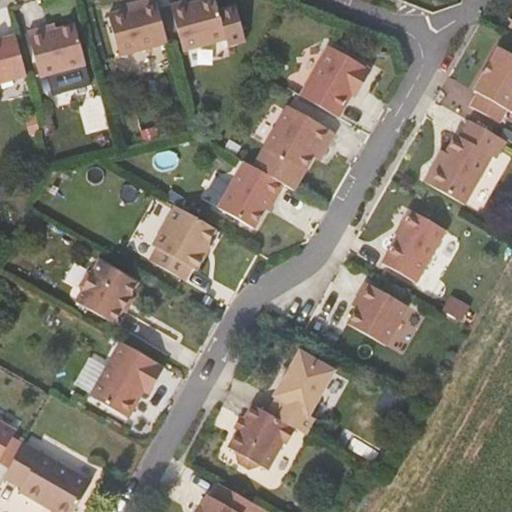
[(169,43),(157,0),(139,0),(140,1),(128,4),(108,10),(120,56),(169,43)]
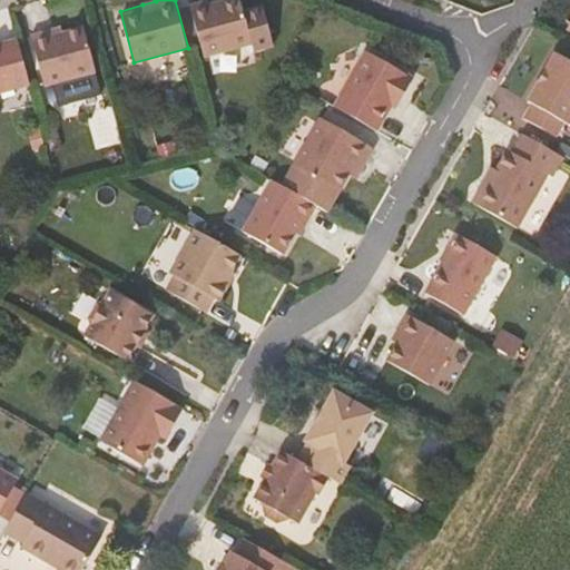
[(245,11),(241,0),(228,0),(210,5),(209,1),(190,7),(205,58),(253,45),(255,51),(275,47),(264,6),(245,11)]
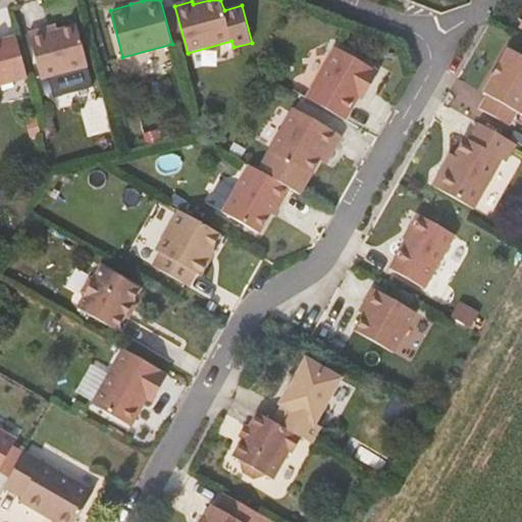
[(48,34),(47,29),(30,33),(42,79),(88,66),(77,25),(58,30),(48,34)]
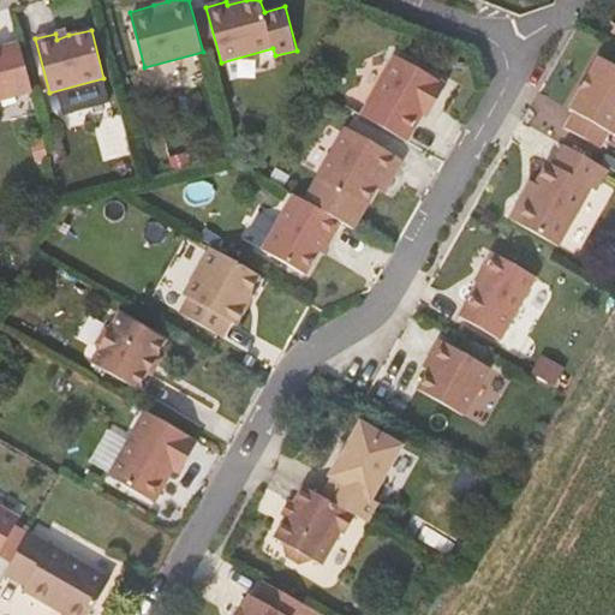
[(0,100),(33,91),(21,43),(0,48),(0,100)]
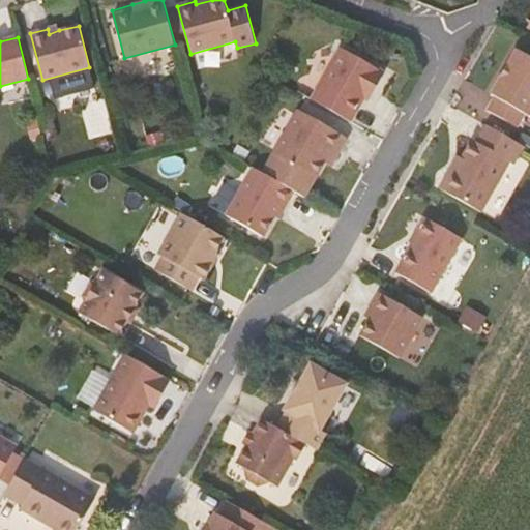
[(312,99),(351,122),(365,97),(370,89),(374,91),(384,72),(342,49),(312,99)]
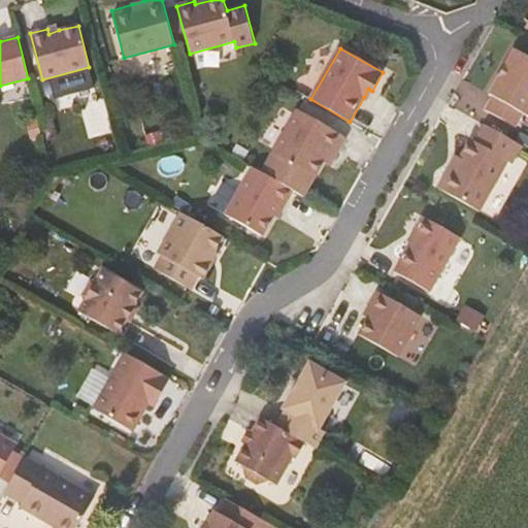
[(527,111),(527,56),(515,48),(489,94),(493,95),(485,109),(515,126),(523,112),(526,114),(527,111)]
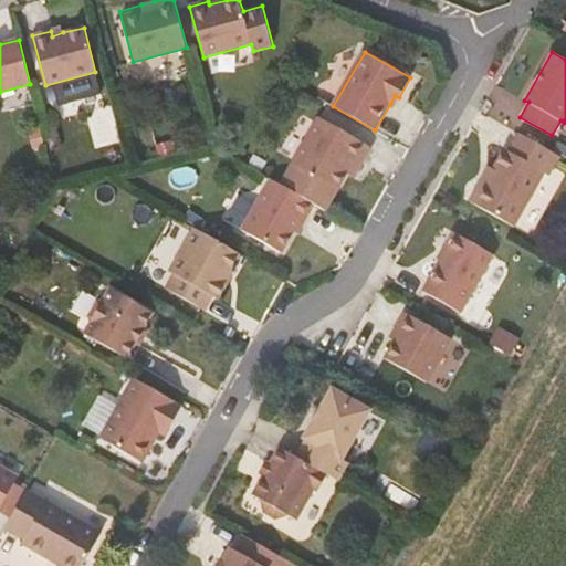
[(395,95),(390,104),(394,106),(399,97),(395,95)]
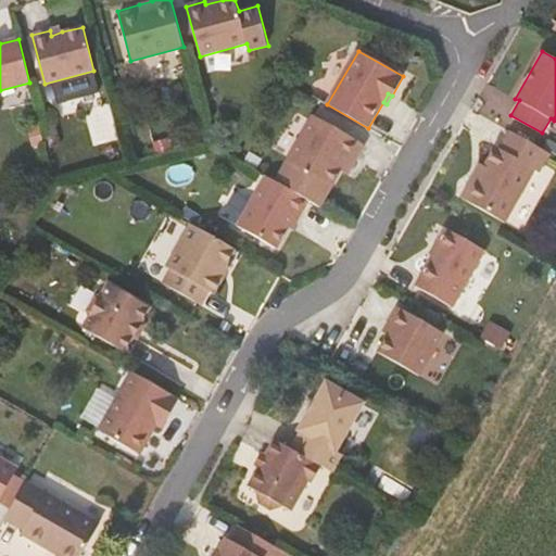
[(346,165),(353,169),(367,146),(315,116),(289,161),(335,187),(342,172),(346,165)]
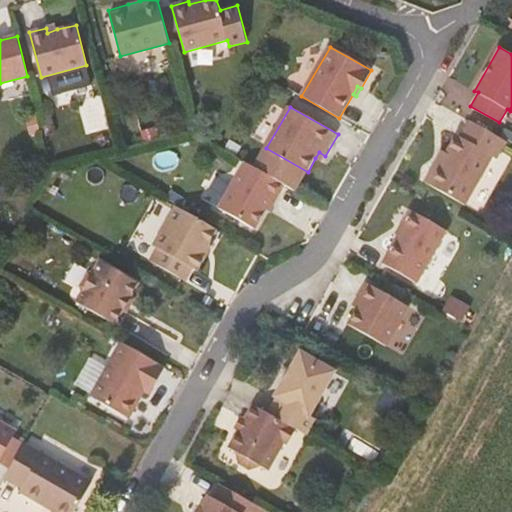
[(497,158),(507,140),(470,120),(461,136),(456,134),(446,152),(440,163),(436,160),(425,181),(465,205),(493,156),(497,158)]
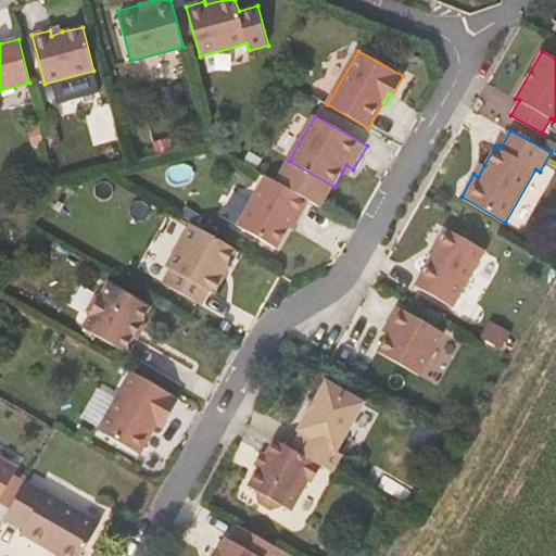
[(481,163),(474,174),(478,177),(484,165),(481,163)]
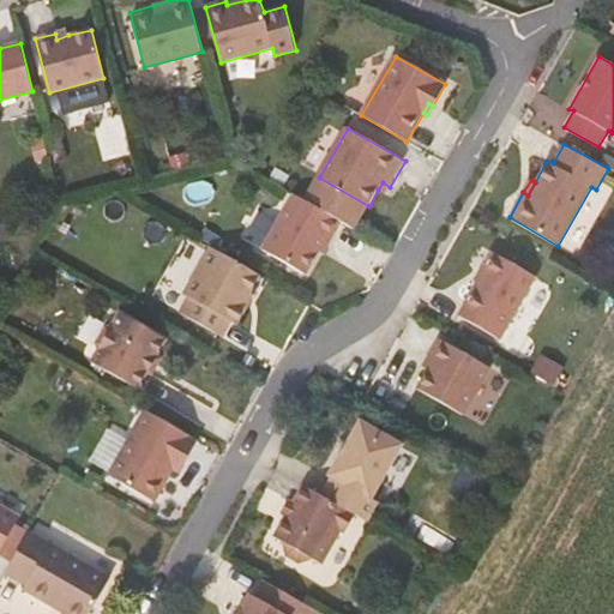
[(386,194),(390,187),(383,182),(378,190),(386,194)]
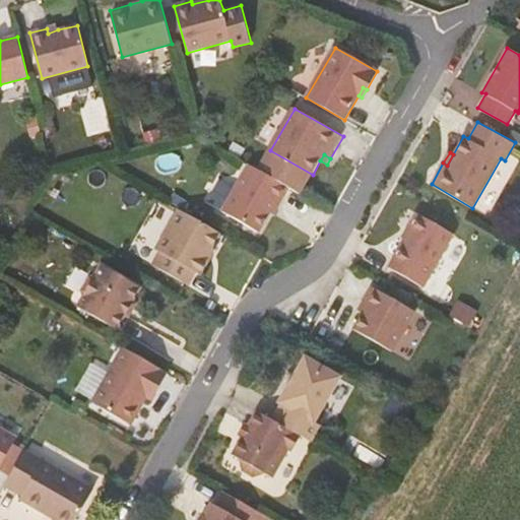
[(280,201),(288,187),(249,165),(222,211),(259,232),(270,211),(277,199),(280,201)]
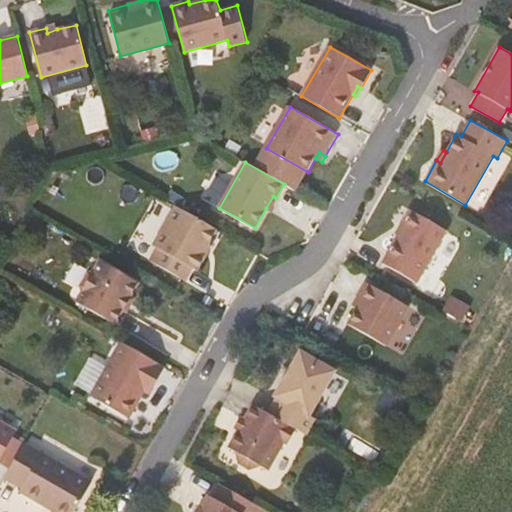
[(270,210),(276,198),(273,196),(266,208),(270,210)]
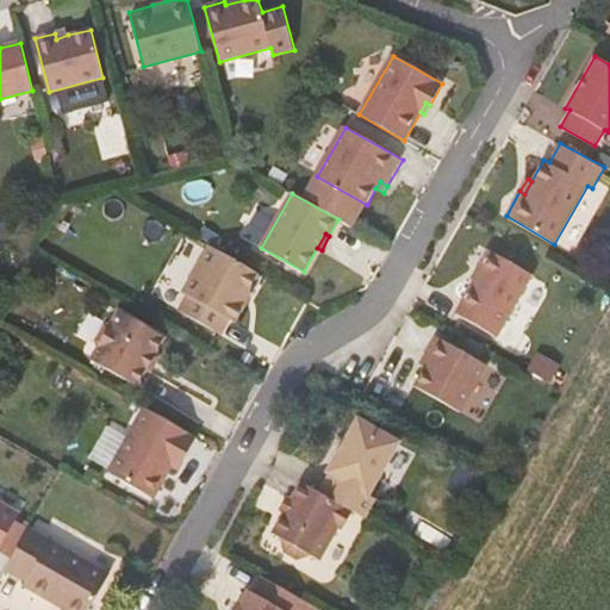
[(257,273),(210,246),(184,292),(190,296),(180,311),(222,335),(230,318),(236,322),(244,305),(241,303),(248,291),(257,273)]
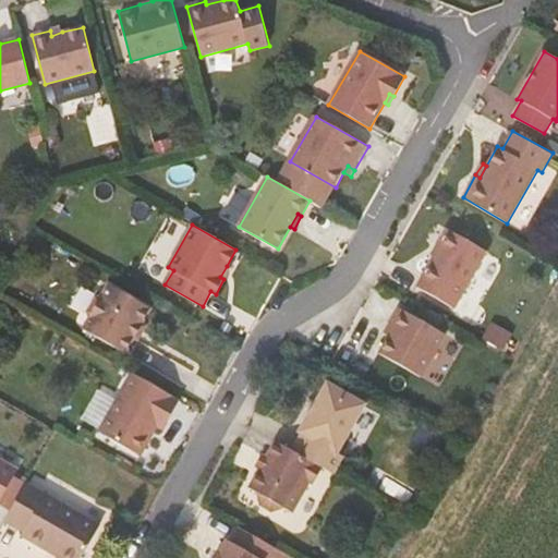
[(441,245),(433,259),(417,287),(455,308),(486,252),(447,229),(438,244),(441,245)]
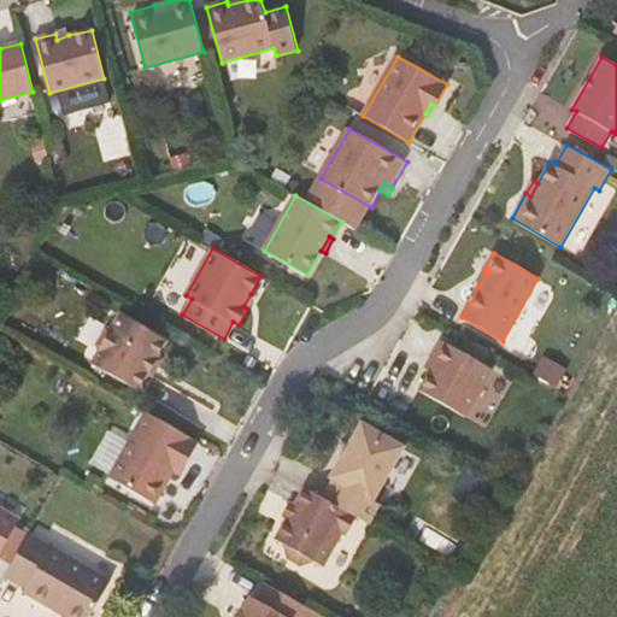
[(476,286),(479,287),(488,271),(485,270),(476,286)]
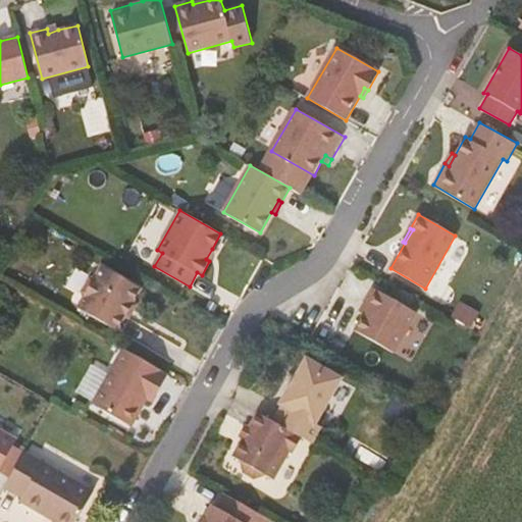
[(215,251),(212,249),(206,259),(209,261),(215,251)]
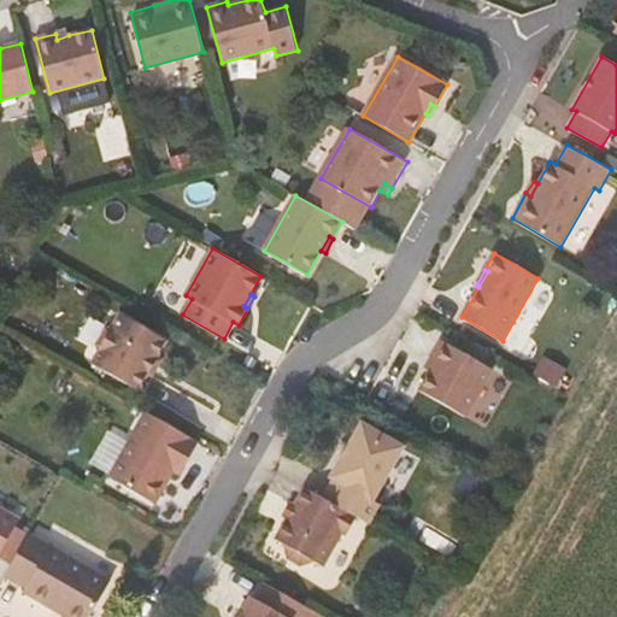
[(148,371),(157,357),(166,340),(121,313),(113,327),(107,329),(99,344),(100,350),(92,363),(139,389),(148,371)]
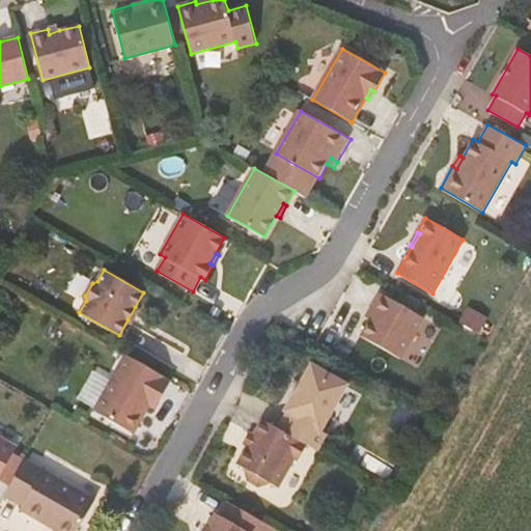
[(374,312),(371,319),(361,336),(383,348),(400,359),(424,317),(380,292),(370,310),(374,312)]
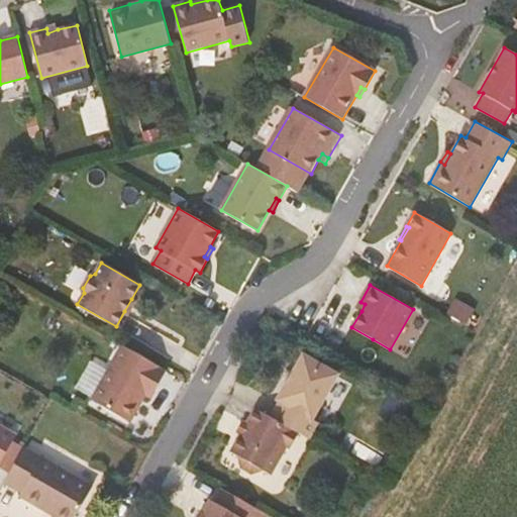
[(135,300),(131,299),(124,311),(127,314),(135,300)]
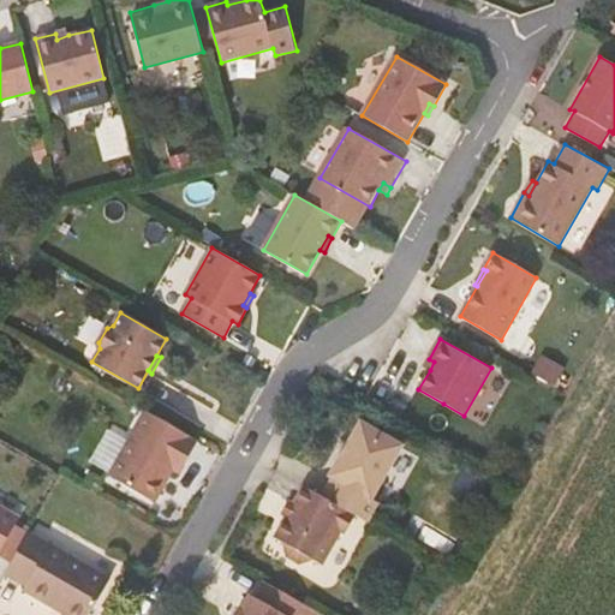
[(424,366),(430,370),(434,362),(429,359),(424,366)]
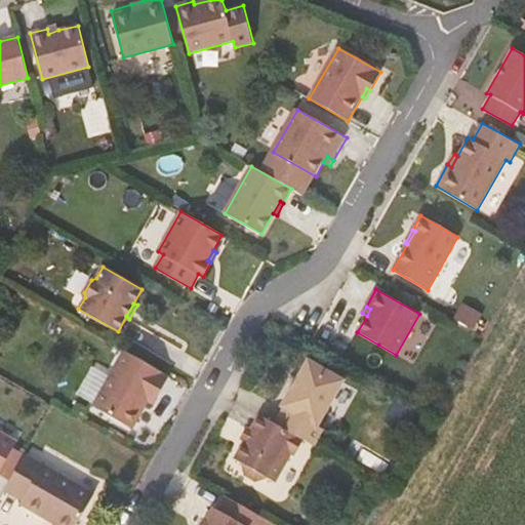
[(154,404),(170,376),(125,351),(110,377),(94,404),(93,406),(132,429),(149,401),(154,404)]
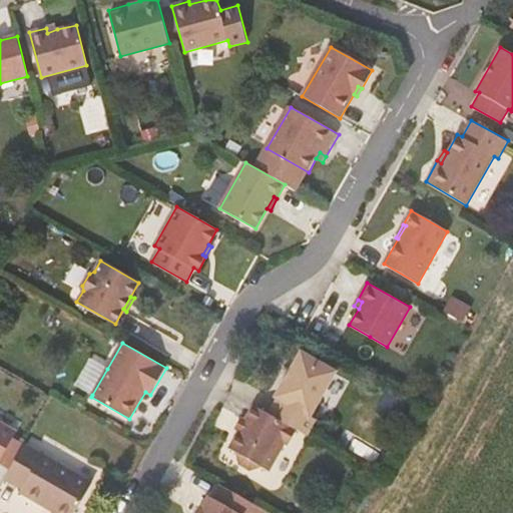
[(297,430),(306,435),(315,419),(311,417),(336,372),(301,352),(276,398),(279,400),(270,415),(297,430)]
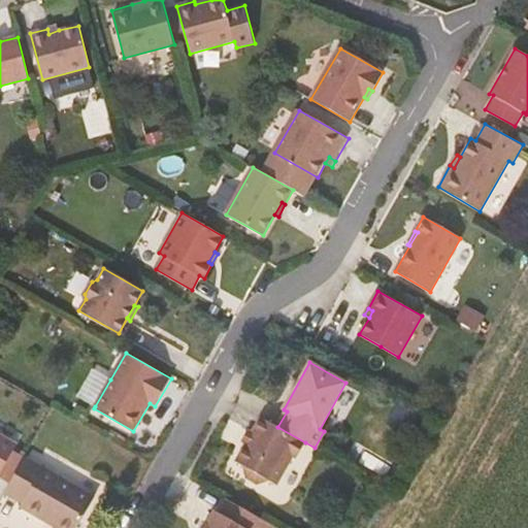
[(95,406),(110,380),(94,369),(77,396),(95,406)]
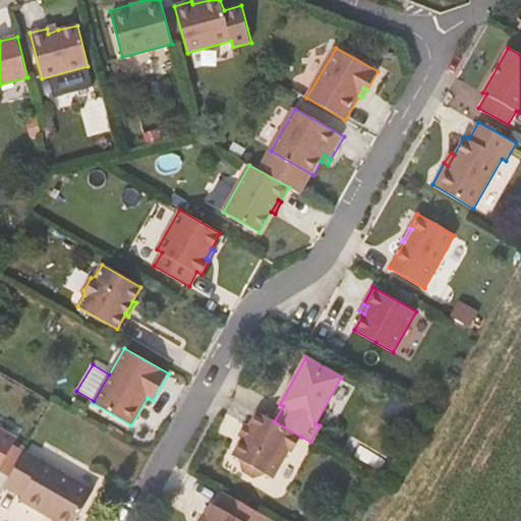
[(301,437),(274,421),(258,412),(249,426),(244,437),(234,455),(242,459),(245,469),(254,475),(265,472),(274,477),(290,448),(294,450),(301,437)]
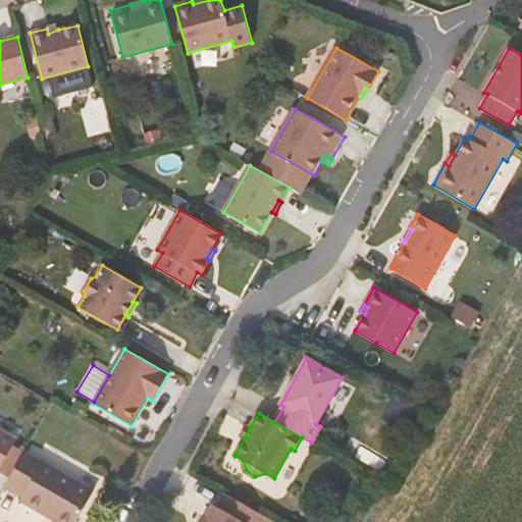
[(245,437),(250,427),(246,424),(240,435),(245,437)]
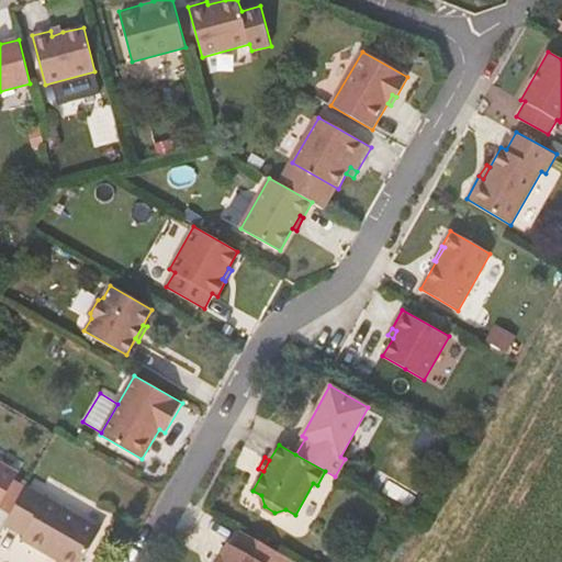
[(0,505),(15,479),(0,470),(0,505)]
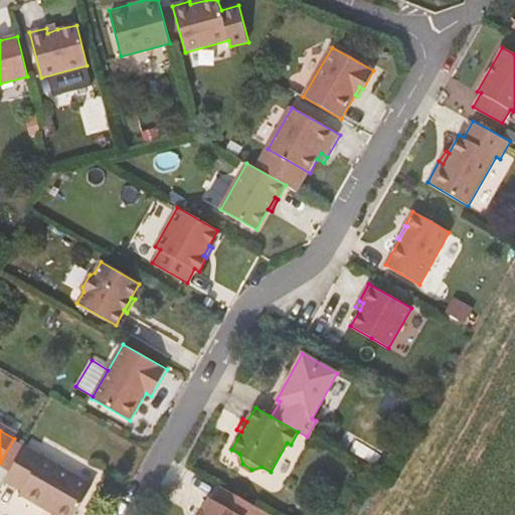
[(74,514),(94,485),(25,446),(5,481),(22,491),(20,494),(56,514),(74,514)]
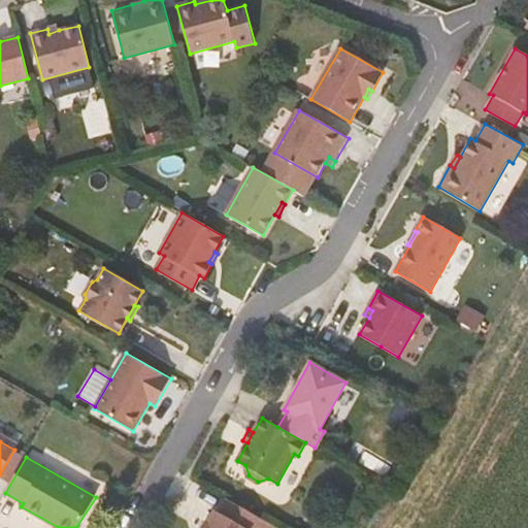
[(257,527),(263,520),(227,499),(219,514),(215,510),(204,527),(257,527)]
